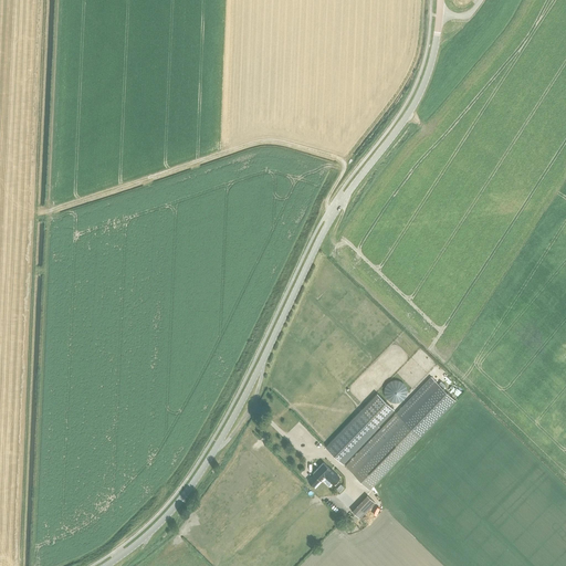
[(456,399),(431,376),(396,412),(420,436),(456,399)]
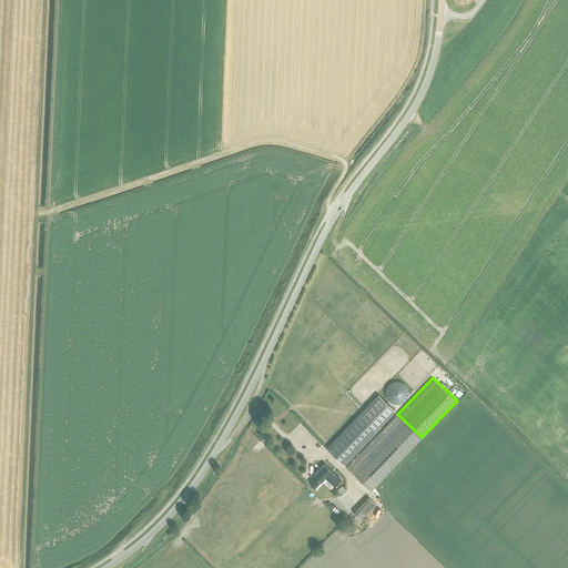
[(386,389),(385,394),(386,398),(388,402),(393,405),(397,406),(402,405),(406,402),(408,397),(408,393),(407,388),(405,385),(401,383),(396,383),(393,383),(388,385),(386,389)]
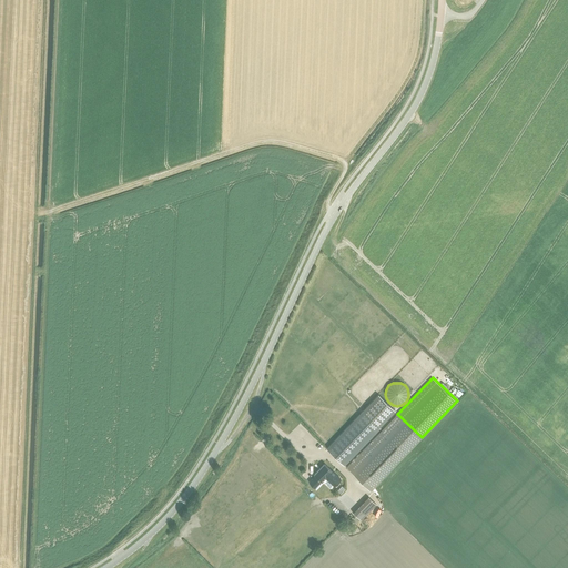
[(327,447),(327,448),(344,465),(395,411),(378,395),(358,415),(328,447),(327,447)]
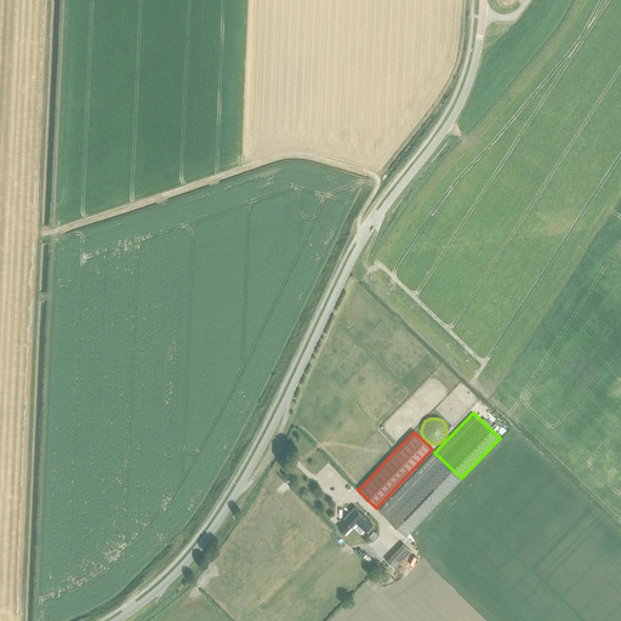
[(461,478),(434,453),(379,511),(405,536),(461,478)]
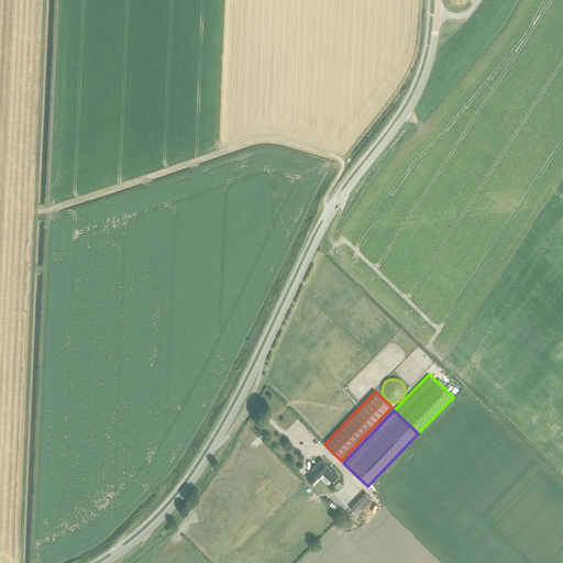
[(312,472),(306,477),(312,483),(318,477),(320,478),(321,477),(328,484),(331,481),(332,482),(338,475),(330,467),(321,460),(317,465),(311,471),(312,472)]
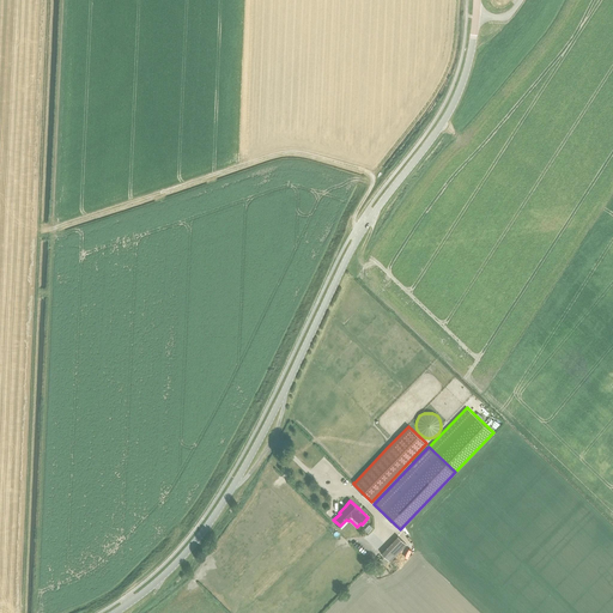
[(378,544),(383,548),(393,539),(387,534),(378,544)]
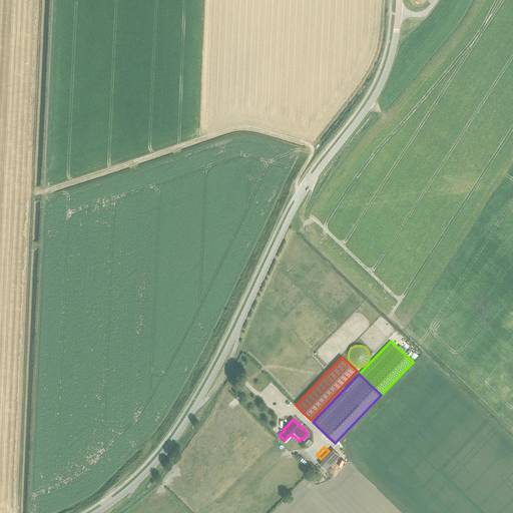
[(320,463),(327,470),(341,456),(333,449),(320,463)]
